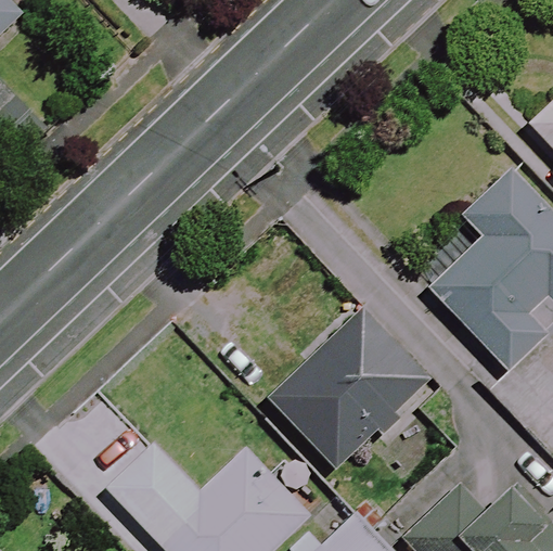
[(0,36),(22,15),(5,0),(0,0),(0,36)]
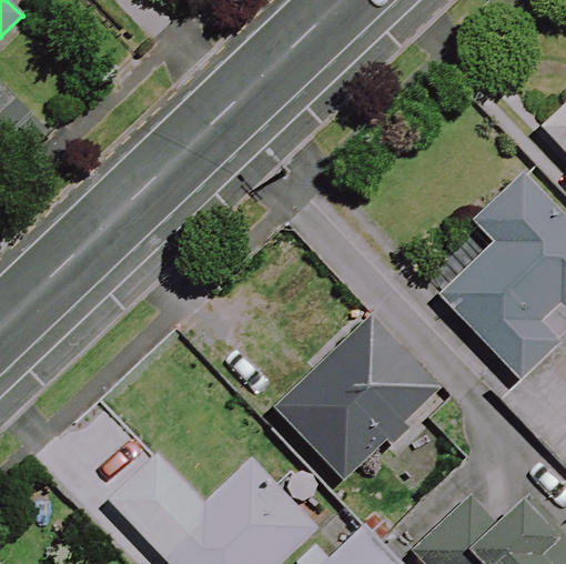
[(565,102),(542,126),(565,152),(565,102)]
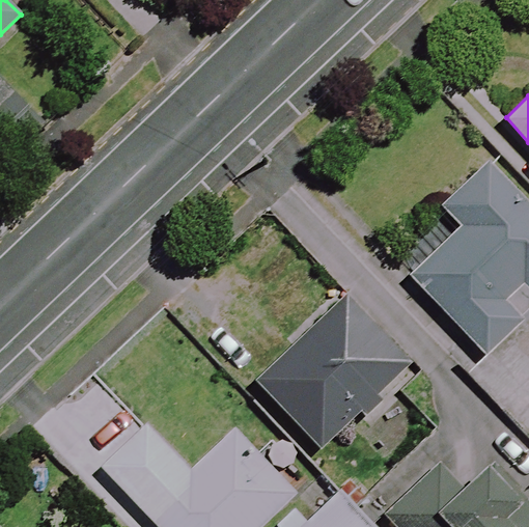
[(486,357),(528,317),(528,205),(488,161),(440,204),(464,229),(412,277),(486,357)]
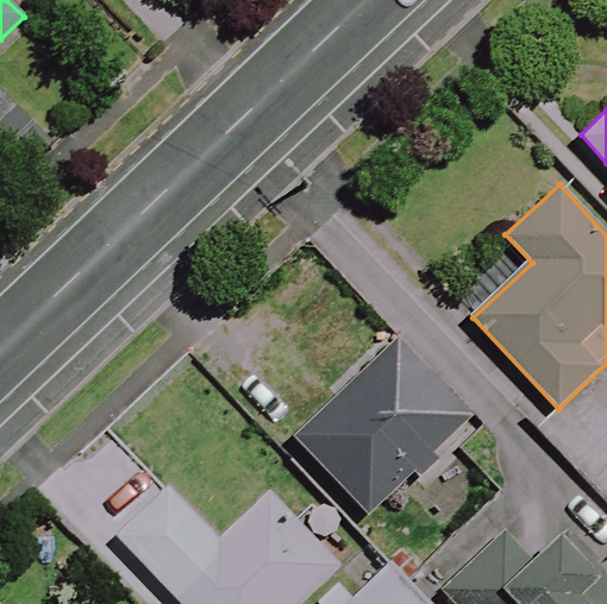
[(473,413),(401,337),(294,438),(365,514),(473,413)]
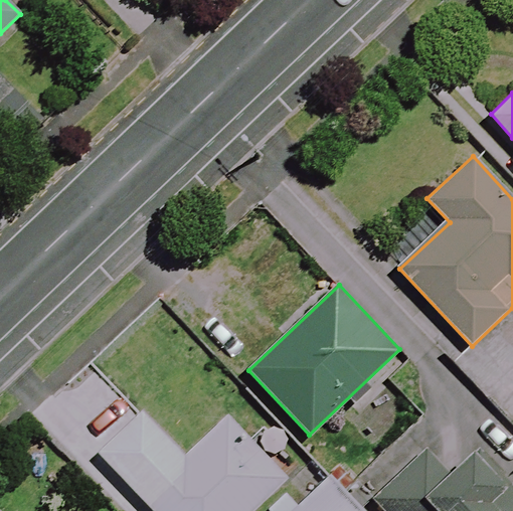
[(185,455),(142,410),(99,453),(154,510),(250,510),(286,478),(226,415),(185,455)]
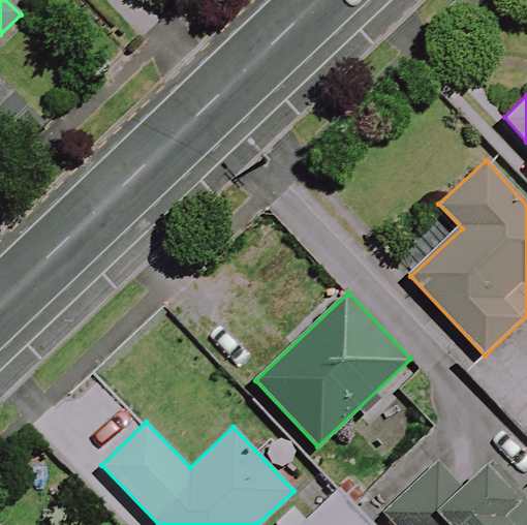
[(526,524),(526,499),(523,503),(490,468),(462,495),(436,467),(385,515),(395,524),(526,524)]
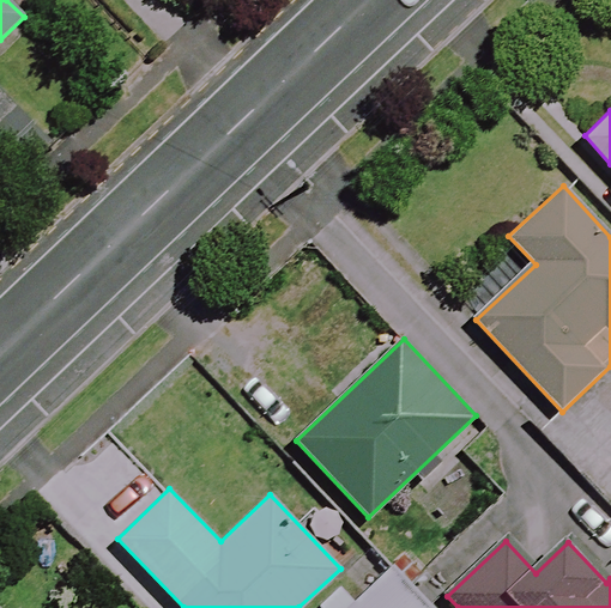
[(428,607),(385,559),(328,607),(428,607)]
